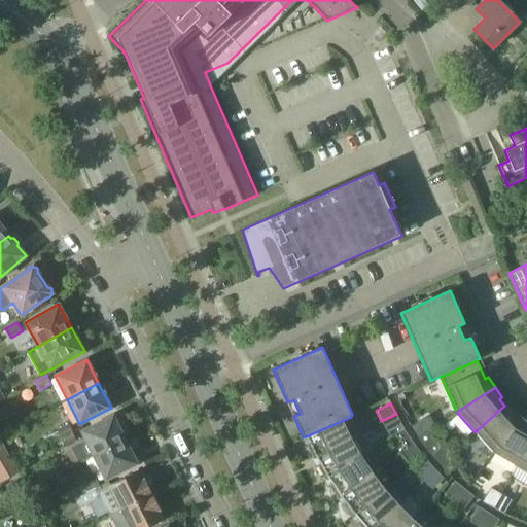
[(504,406),(475,432),(493,452),(522,417),(513,409),(510,412),(504,406)]
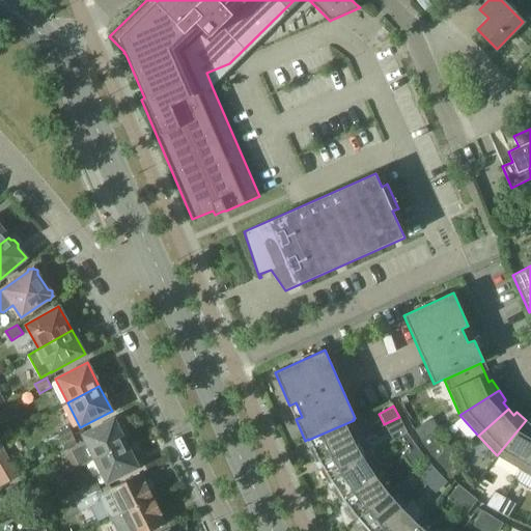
[(384,424),(390,436),(404,427),(399,417),(384,424)]
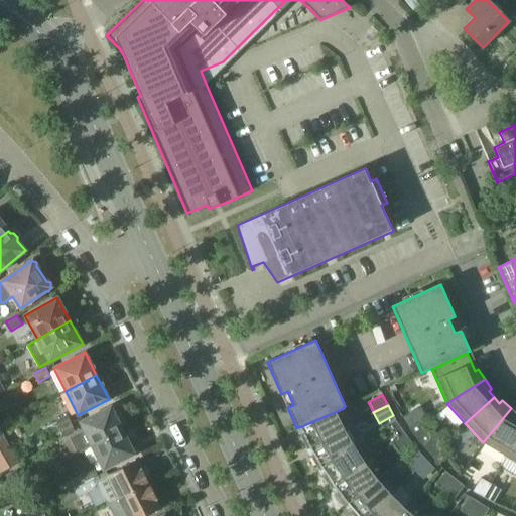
[(77,453),(91,445),(122,429),(110,406),(80,422),(84,430),(69,438),(77,453)]
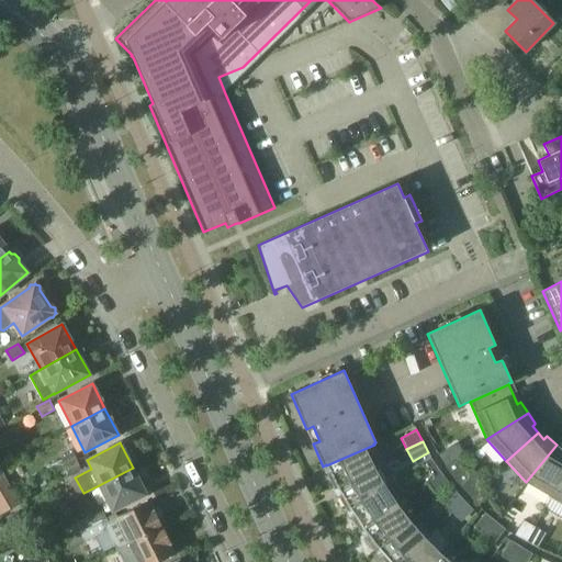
[(329,472),(326,474),(334,490),(337,487),(337,486),(374,467),(383,462),(374,445),(326,465),(329,472)]
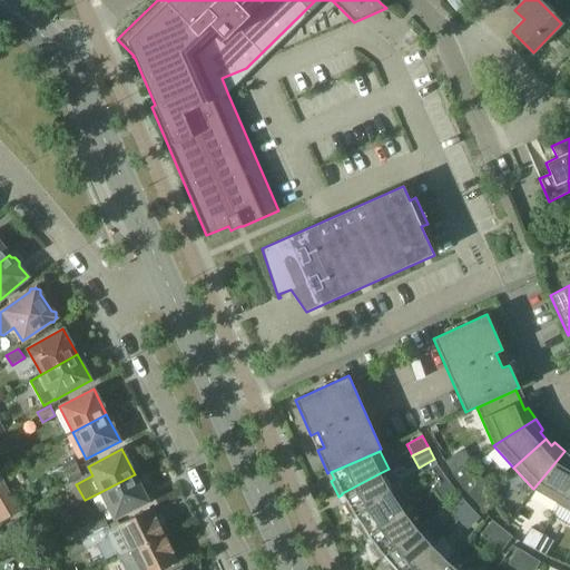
[(533,489),(559,503),(569,483),(569,454),(564,451),(533,489)]
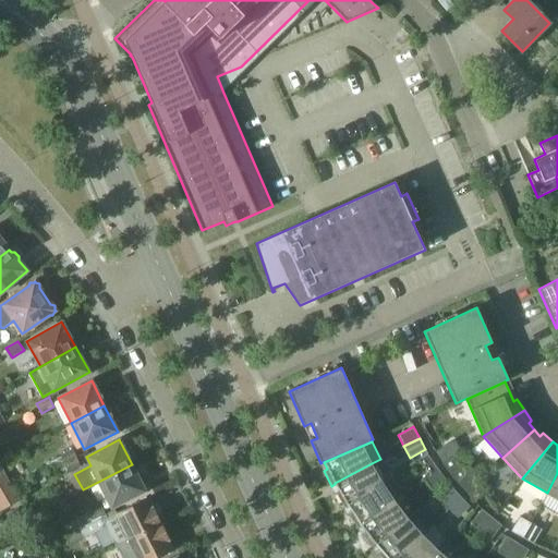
[(443,446),(434,451),(441,463),(450,458),(443,446)]
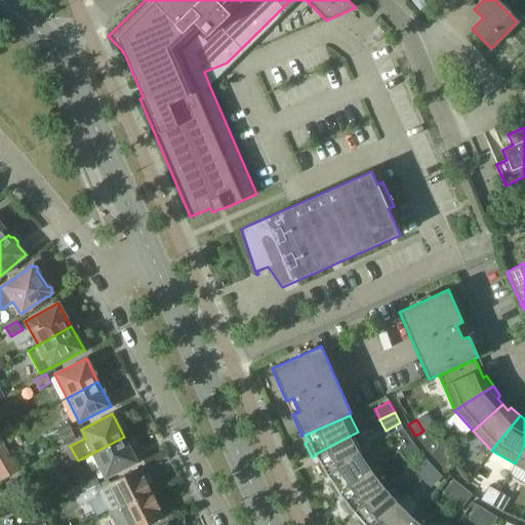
[(50,442),(51,441),(61,436),(72,430),(69,421),(56,429),(46,434),(50,442)]
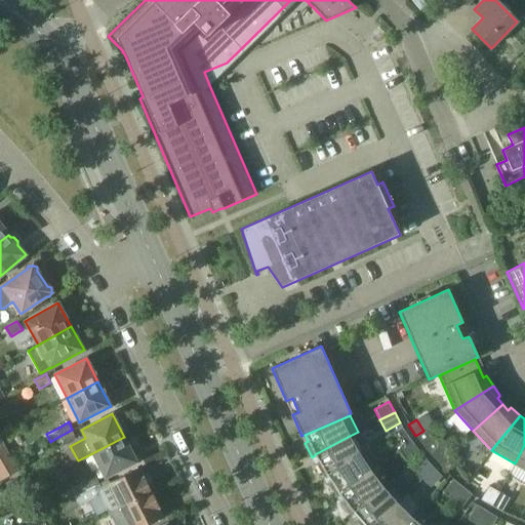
[(411,441),(403,428),(395,433),(404,447),(411,441)]
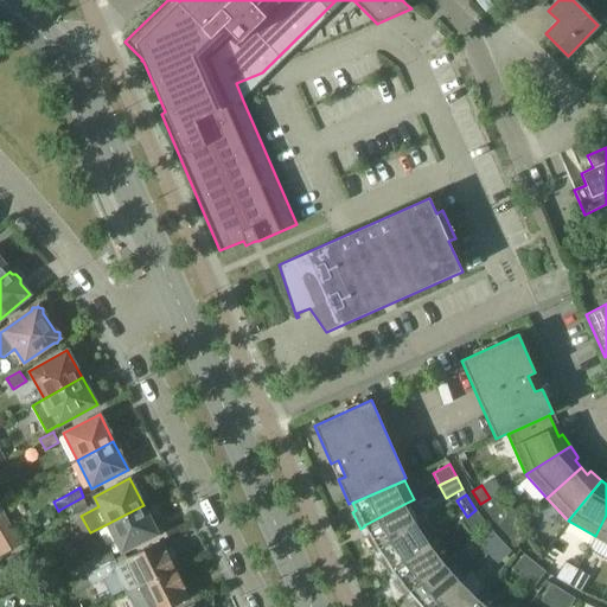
[(506,535),(521,522),(511,512),(498,505),(493,497),(490,498),(480,504),(492,521),(506,535)]
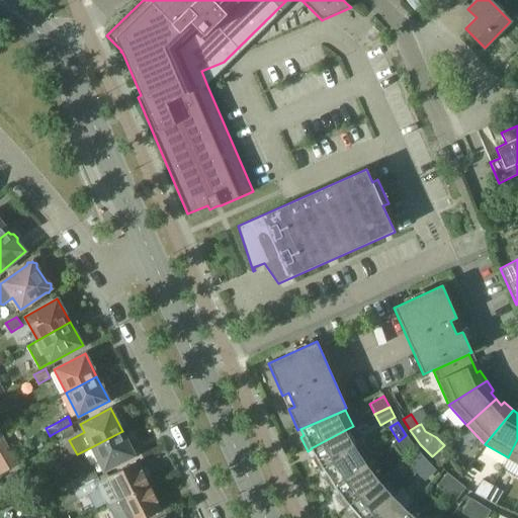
[(75,432),(71,425),(60,430),(61,430),(64,437),(75,432)]
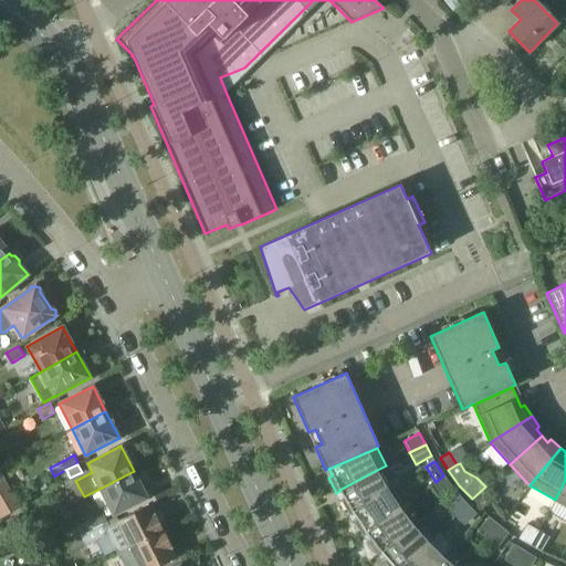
[(344,498),(341,500),(349,515),(353,513),(352,512),(388,489),(377,470),(339,490),(339,491),(344,498)]
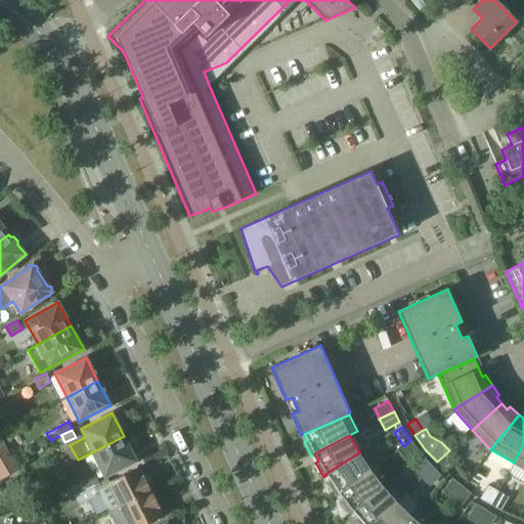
[(136,462),(124,436),(92,452),(104,477),(136,462)]
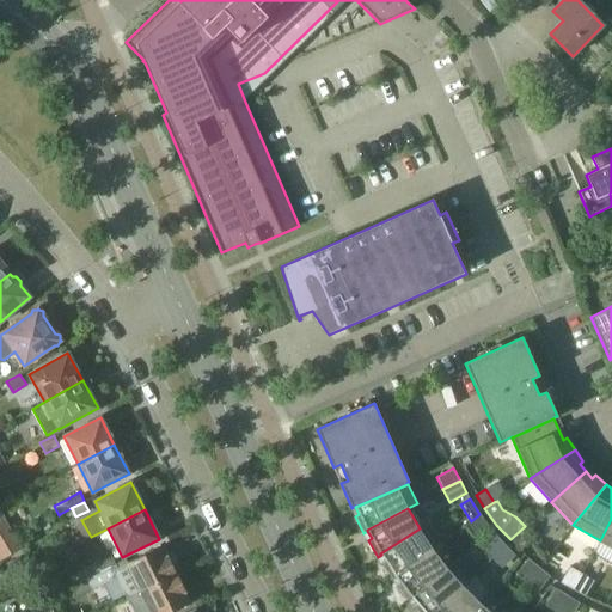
[(479,514),(471,521),(472,521),(465,526),(473,538),(489,526),(479,514)]
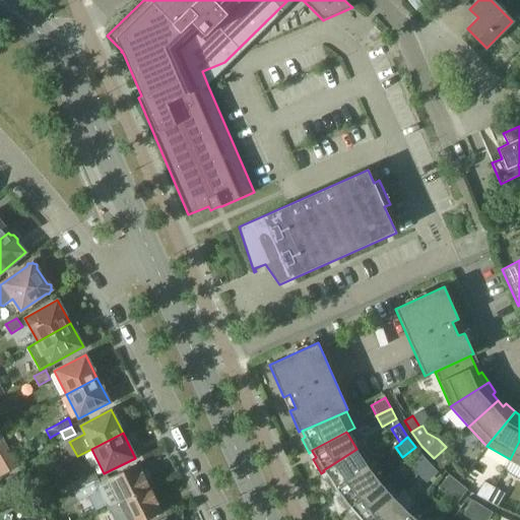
[(519,441),(510,459),(519,465),(519,441)]
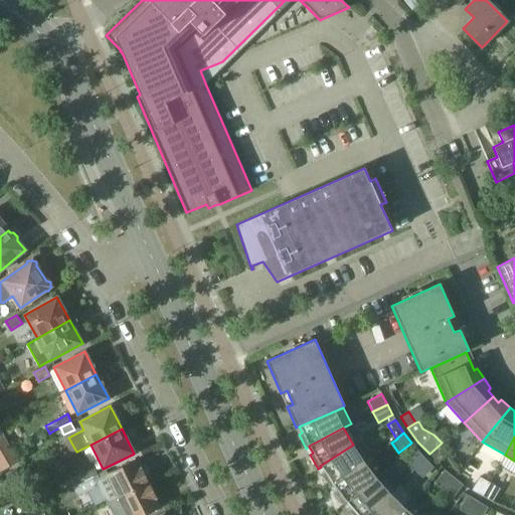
[(2,440),(0,441),(0,471),(15,462),(2,440)]
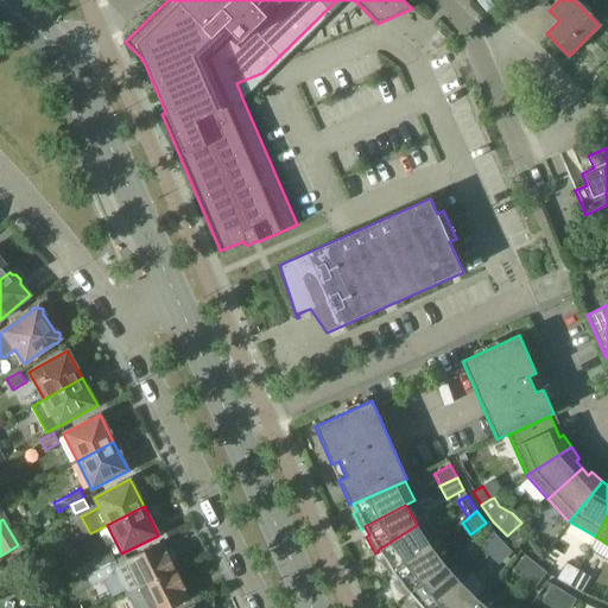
[(382,557),(379,559),(390,576),(393,574),(392,571),(430,545),(439,539),(426,519),(417,526),(417,525),(378,550),(379,551),(382,557)]
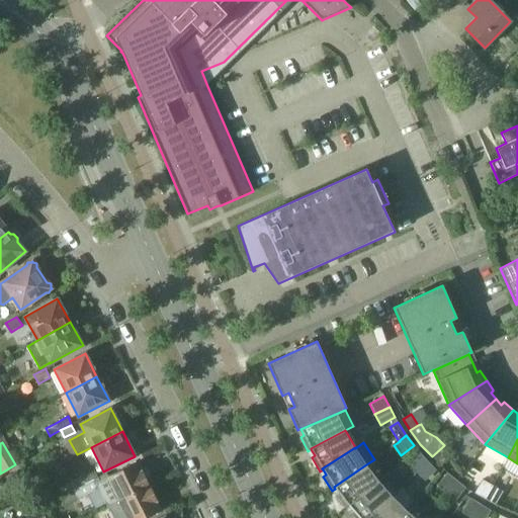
[(452,454),(444,445),(432,456),(440,465),(452,454)]
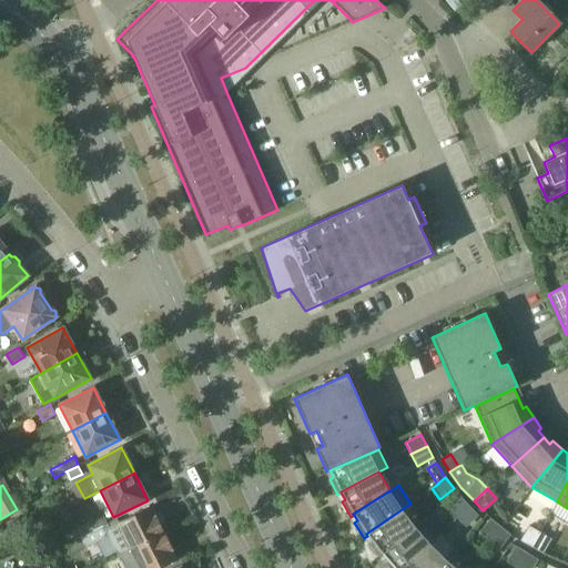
[(447,508),(456,518),(469,505),(460,496),(447,508)]
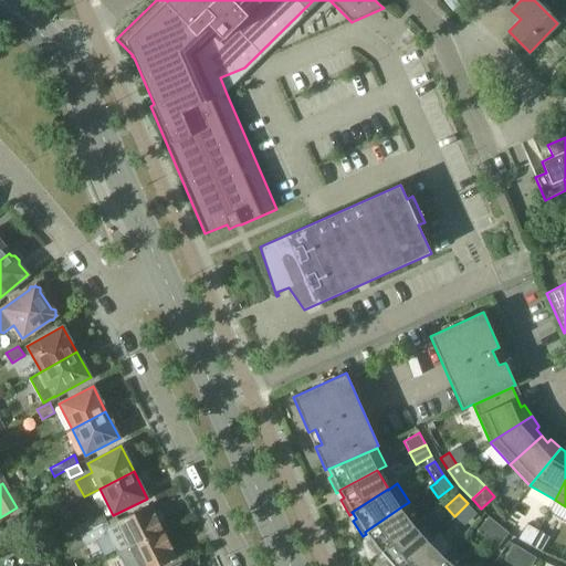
[(477,513),(468,503),(454,516),(464,525),(477,513)]
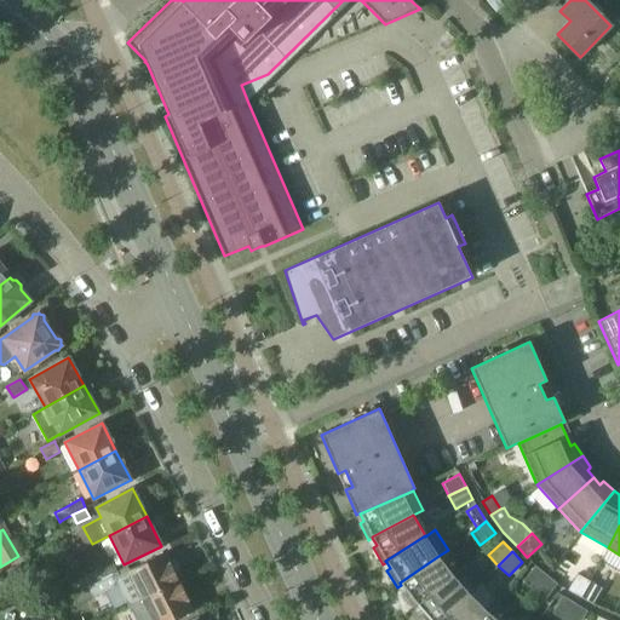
[(142,600),(142,601),(178,581),(165,554),(128,572),(120,577),(118,572),(74,593),(75,593),(70,596),(76,607),(95,597),(93,597),(118,585),(128,607),(142,600)]
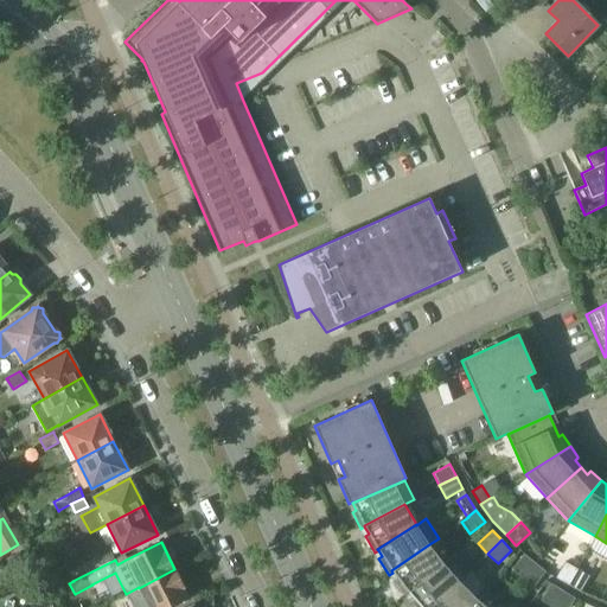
[(397,579),(395,581),(406,596),(409,593),(408,592),(443,562),(429,544),(391,570),(393,573),(397,579)]
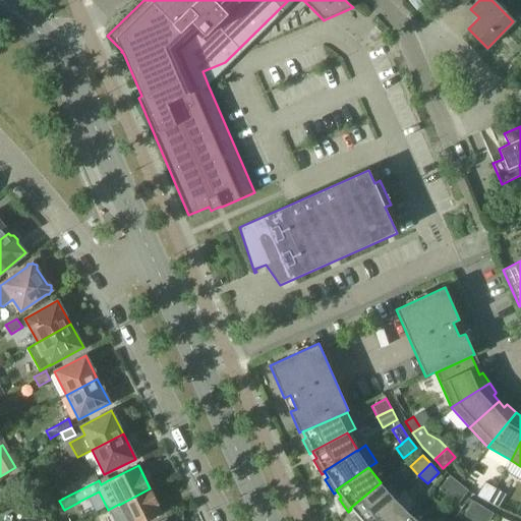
[(59,493),(62,499),(99,480),(95,473),(83,478),(70,484),(71,486),(59,493)]
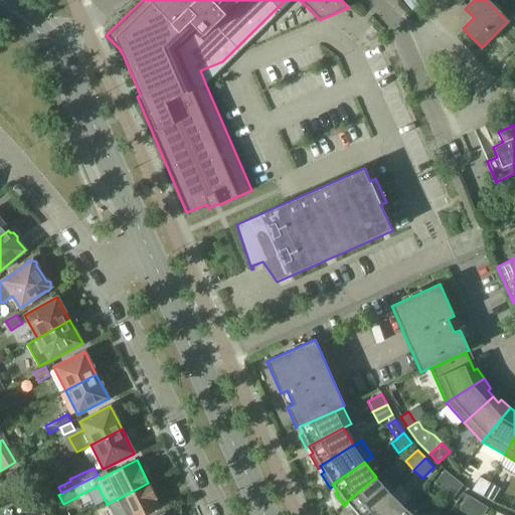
[(434,482),(444,489),(454,477),(445,469),(434,482)]
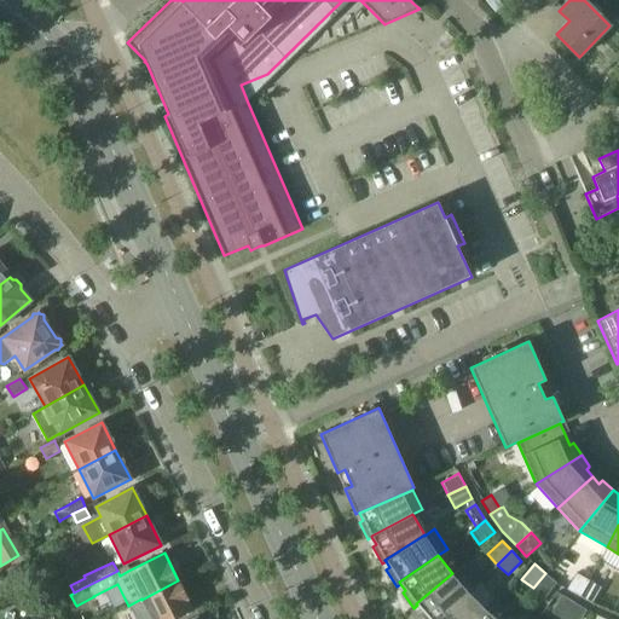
[(566,589),(579,596),(589,579),(576,572),(566,589)]
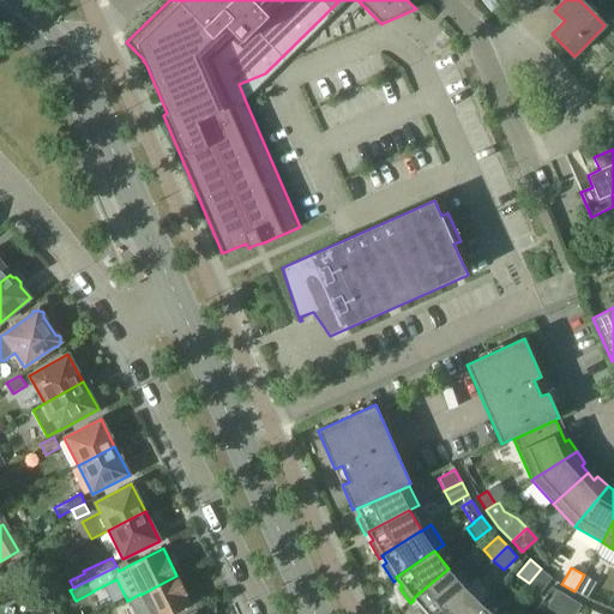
[(419,606),(416,609),(420,613),(435,613),(464,587),(449,569),(413,599),(414,600),(419,606)]
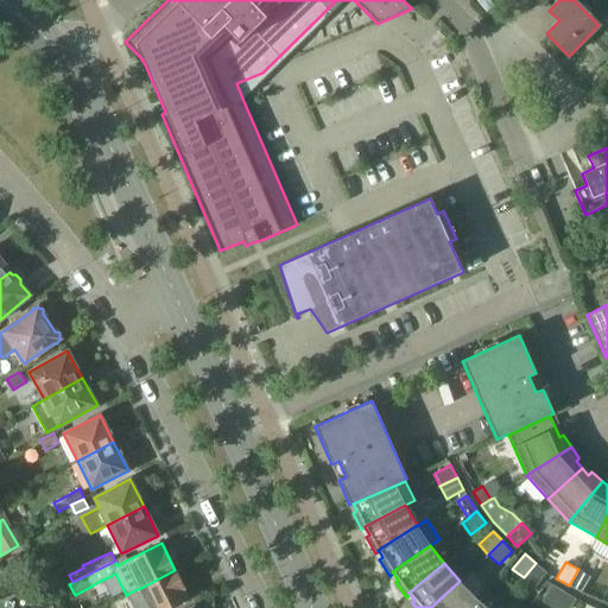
[(546,571),(536,563),(524,577),(534,587),(546,571)]
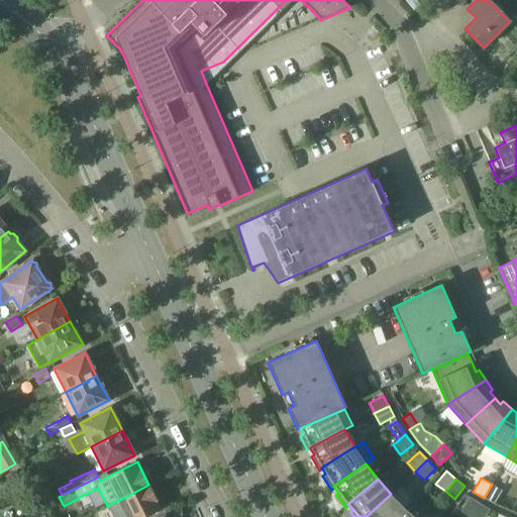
[(502,490),(492,484),(484,498),(494,504),(502,490)]
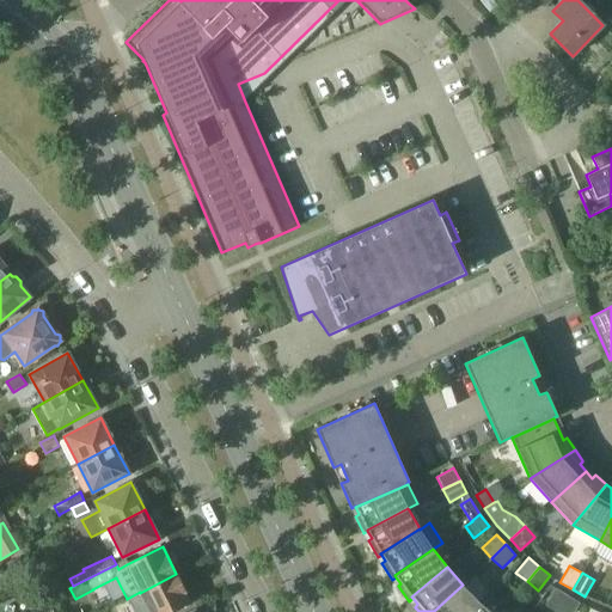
[(133,611),(172,611),(191,604),(176,574),(140,593),(140,592),(127,599),(133,611)]
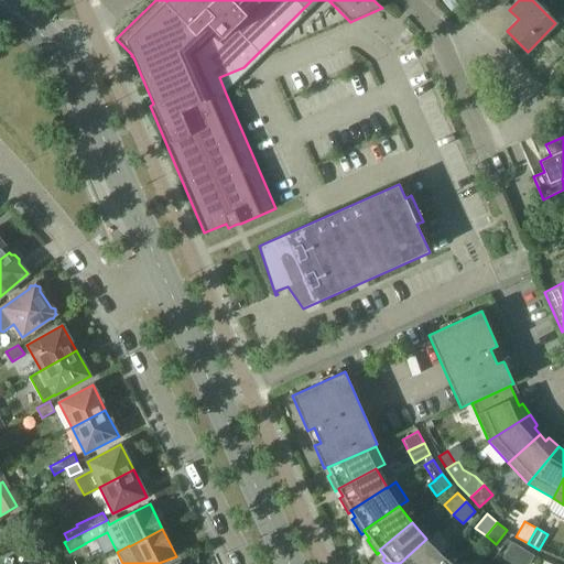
[(433,563),(442,554),(426,539),(400,563),(433,563)]
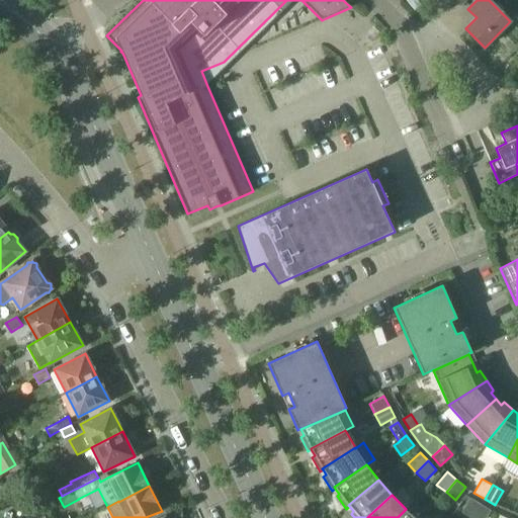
[(461,511),(472,517),(481,503),(469,497),(461,511)]
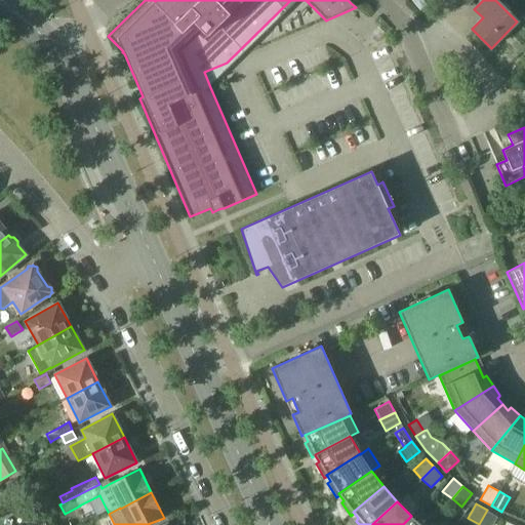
[(32,524),(42,519),(37,509),(27,514),(32,524)]
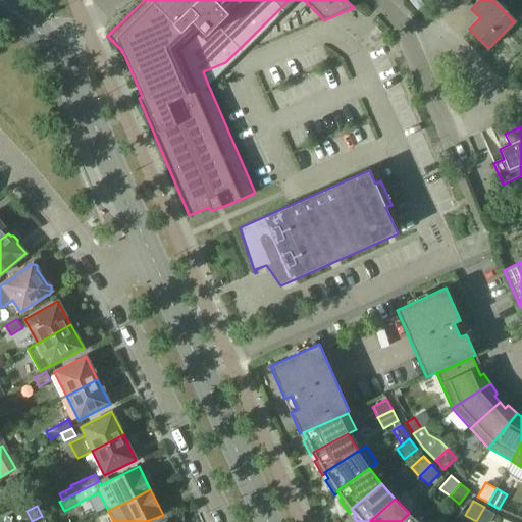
[(489,521),(494,514),(484,507),(476,521),(489,521)]
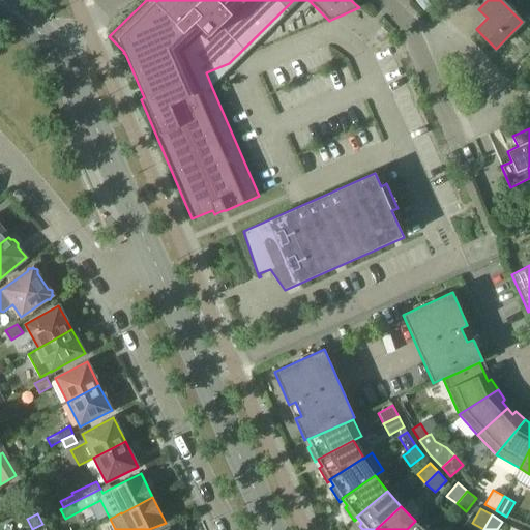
[(425,529),(415,521),(407,529),(425,529)]
